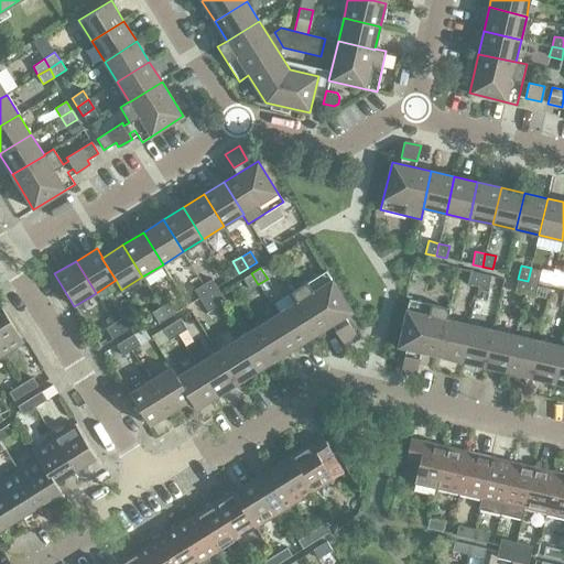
[(541,271),(531,268),(528,281),(538,283),(541,271)]
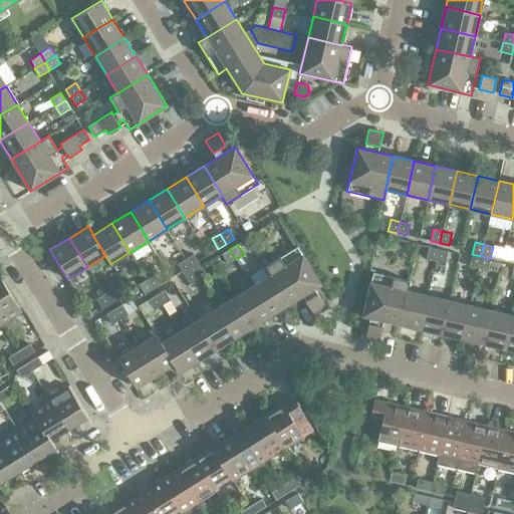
[(265,266),(270,275),(271,274),(289,304),(320,285),(297,247),(265,266)]
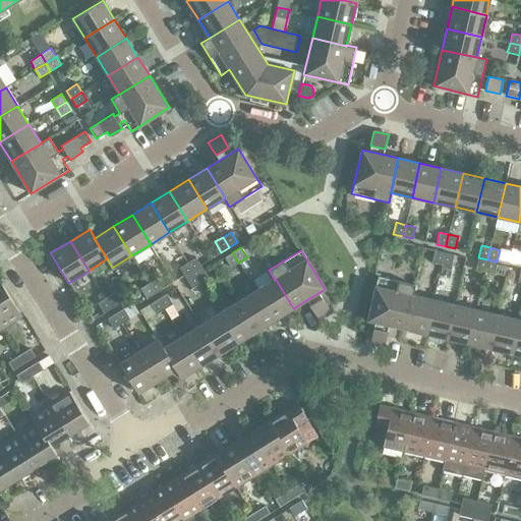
[(442,265),(444,252),(435,250),(431,263),(442,265)]
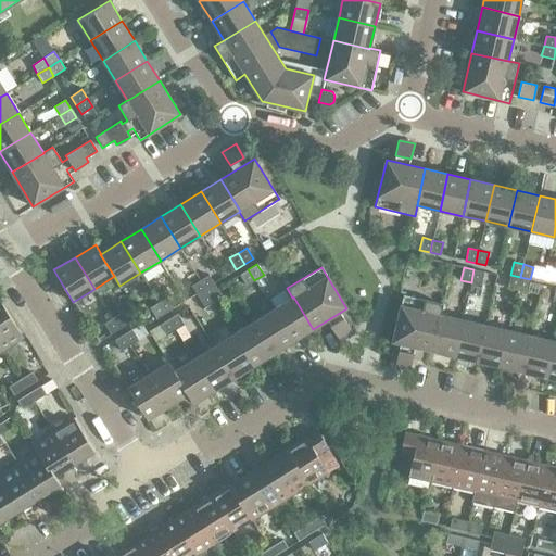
[(254,280),(248,269),(239,275),(245,286),(254,280)]
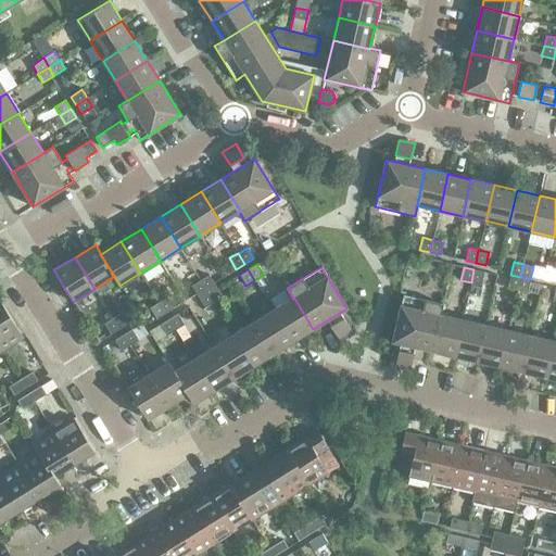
[(484,272),(474,269),(471,282),(481,285),(484,272)]
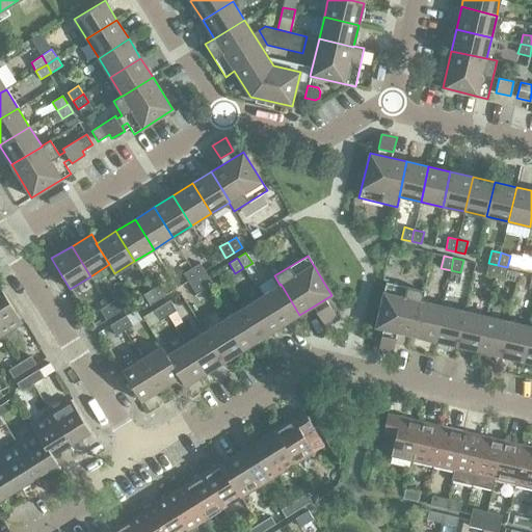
[(200,263),(191,268),(197,278),(206,273),(200,263)]
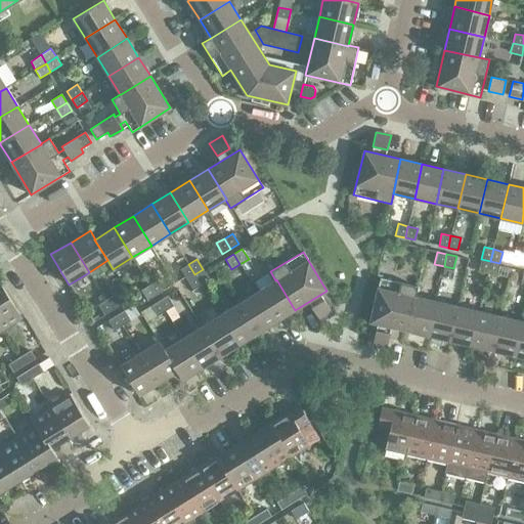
[(487,272),(490,261),(481,259),(478,270),(487,272)]
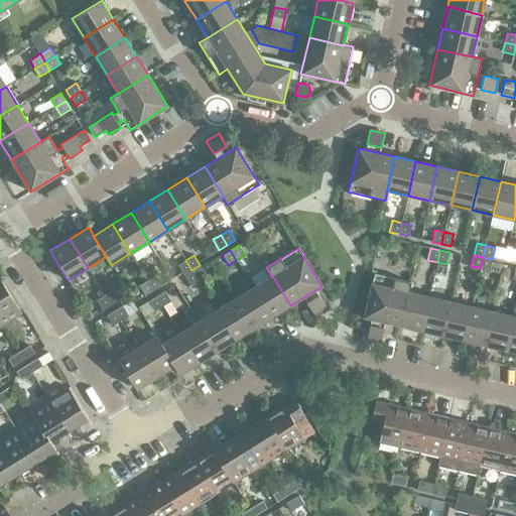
[(490,270),(492,259),(483,257),(480,268),(490,270)]
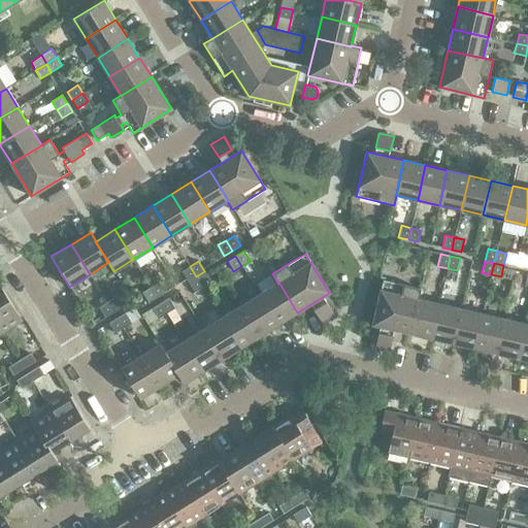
[(196,276),(190,266),(182,271),(188,282),(196,276)]
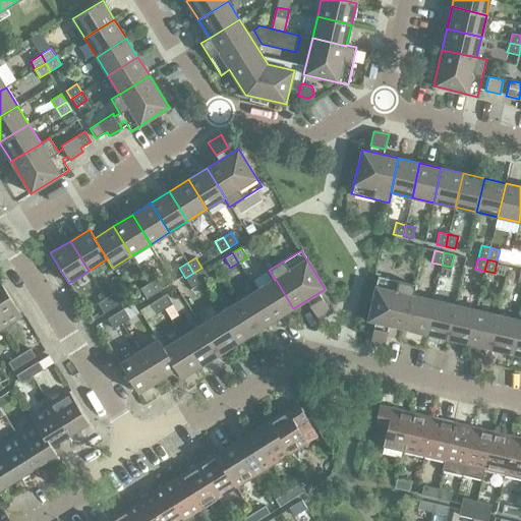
[(208,278),(201,268),(193,273),(199,283),(208,278)]
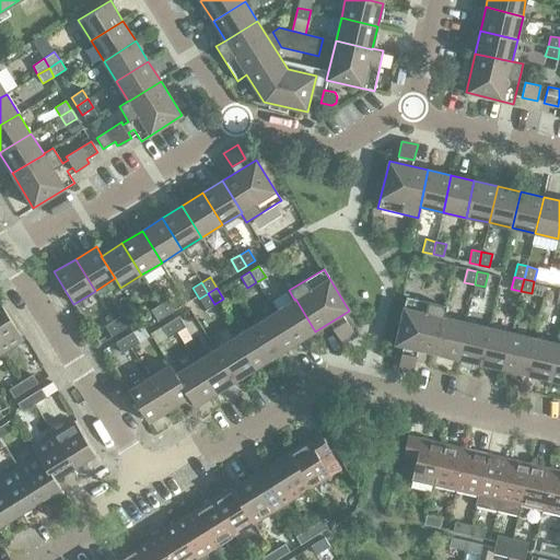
[(214,304),(208,293),(199,299),(206,310),(214,304)]
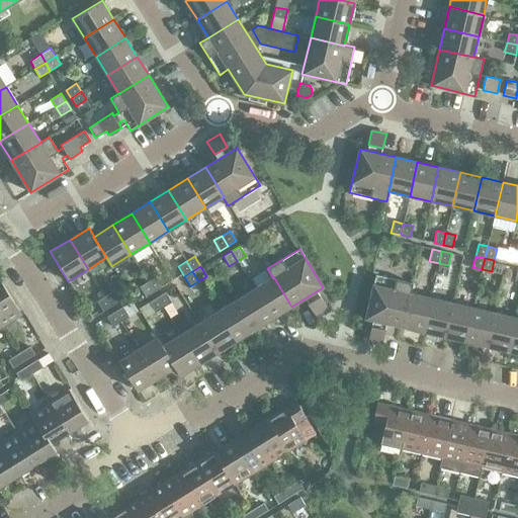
[(402,327),(410,292),(410,293),(413,283),(375,274),(365,319),(402,327)]
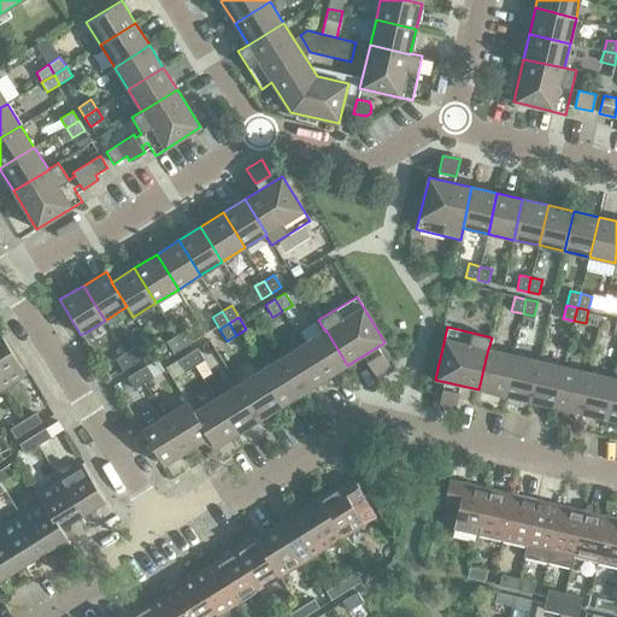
[(184,329),(175,335),(183,347),(193,341),(184,329)]
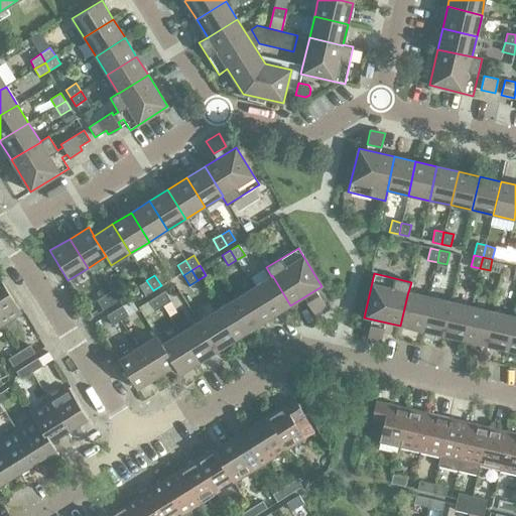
[(272,316),(290,305),(272,275),(271,276),(254,287),(272,316)]
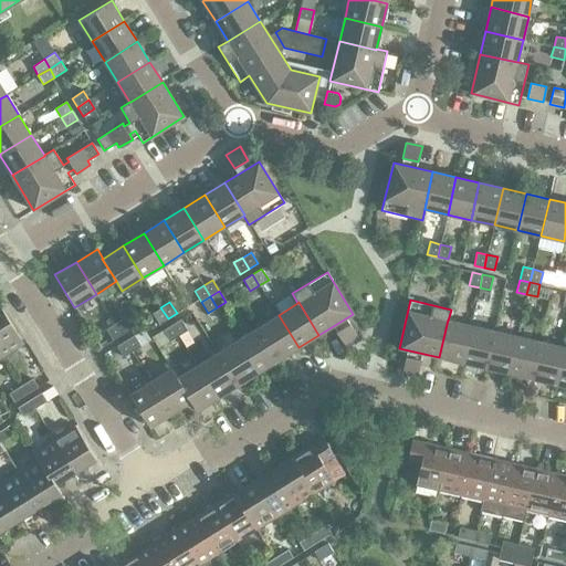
[(168,318),(160,307),(152,313),(159,324),(168,318)]
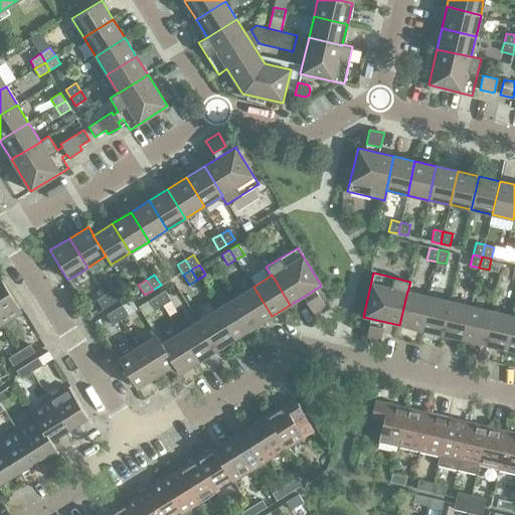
[(2,281),(0,282),(0,321),(2,325),(21,313),(2,281)]
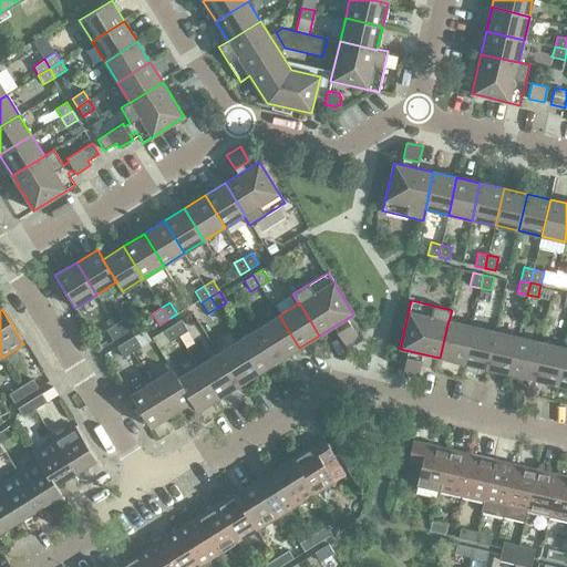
[(278,360),(299,348),(279,316),(258,328),(278,360)]
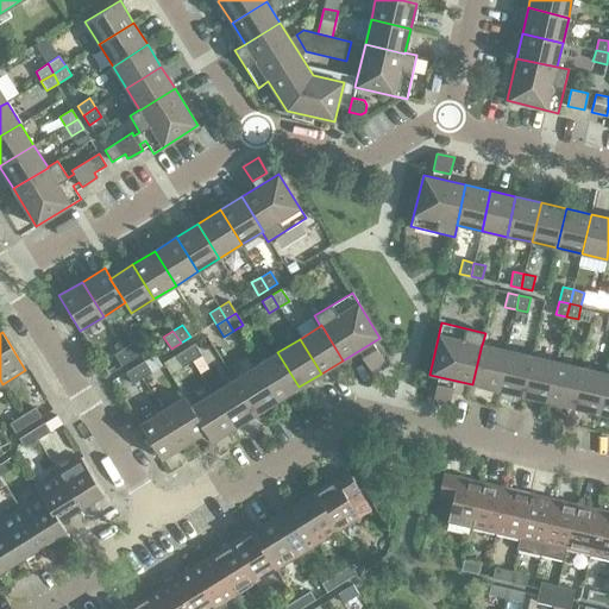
[(132,343),(123,349),(131,360),(140,355),(132,343)]
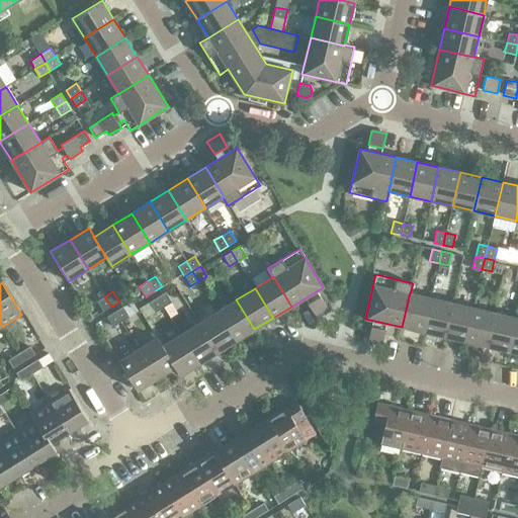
[(165,292),(157,297),(163,308),(171,303),(165,292)]
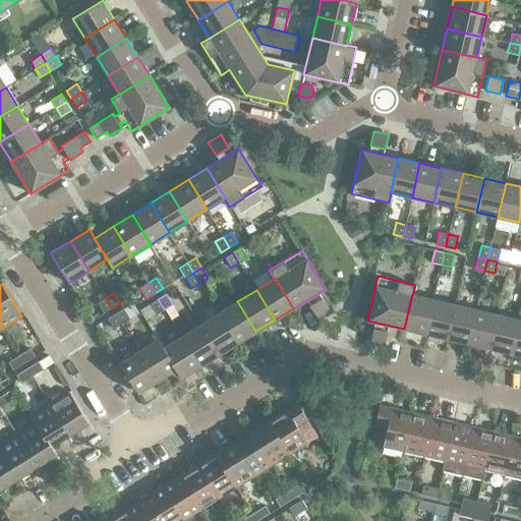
[(433,299),(412,295),(412,294),(404,329),(425,334),(433,299)]
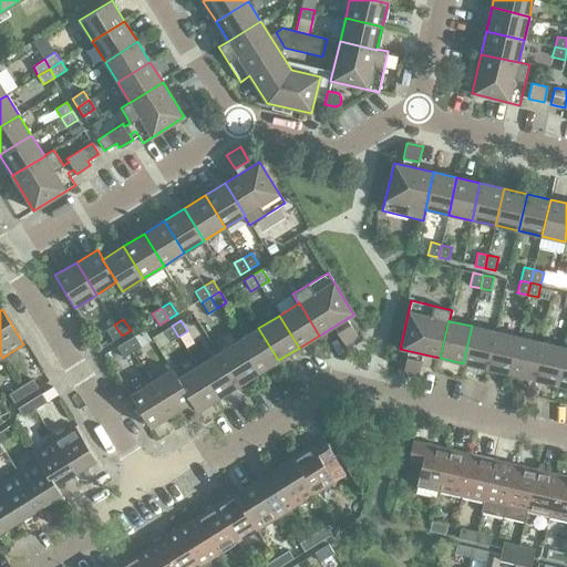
[(113,341),(122,336),(114,325),(105,329),(113,341)]
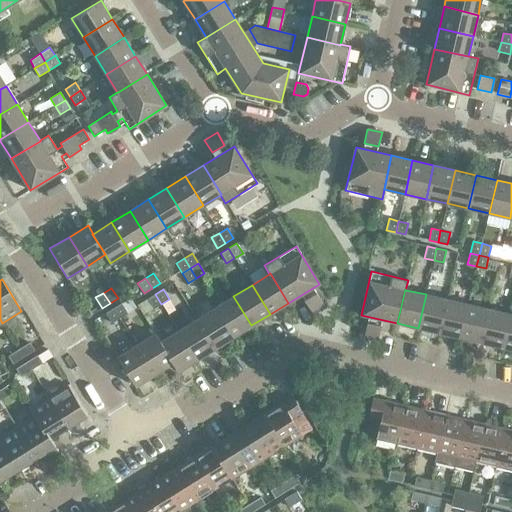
[(324,305),(316,293),(304,300),(312,312),(324,305)]
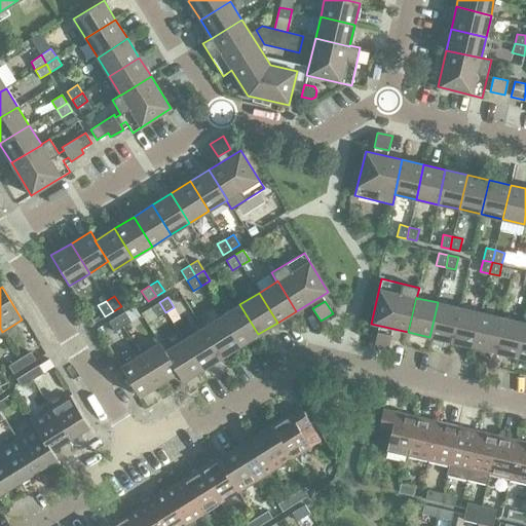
[(165,312),(159,302),(151,306),(157,317),(165,312)]
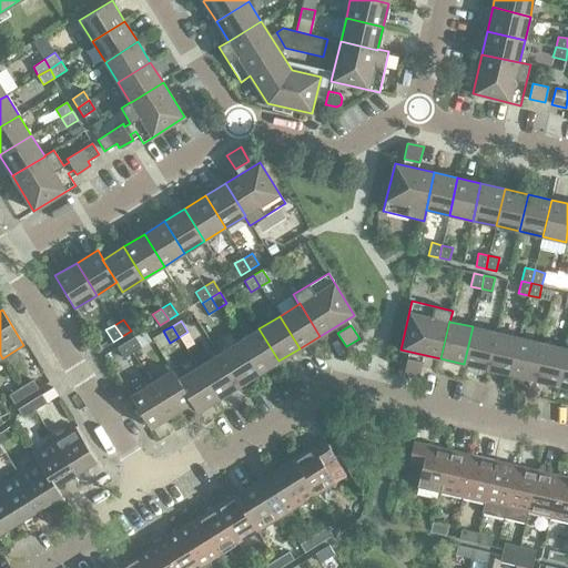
[(487,369),(496,332),(473,326),(464,364),(487,369)]
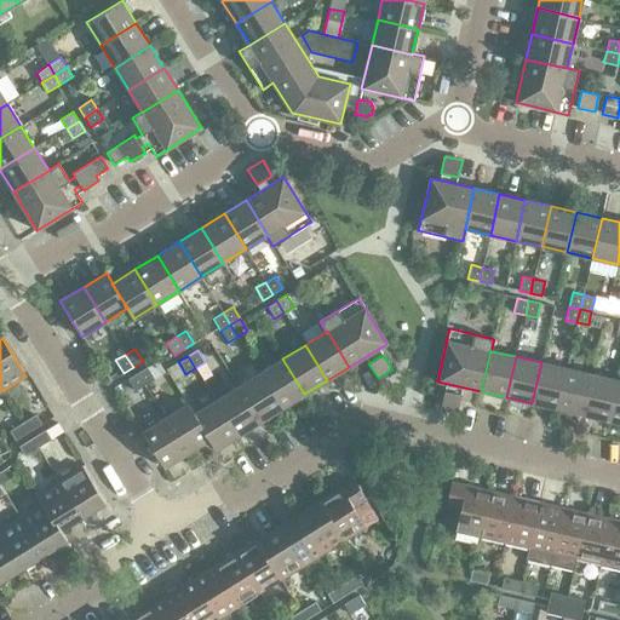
[(304,394),(282,359),(260,373),(282,408),(304,394)]
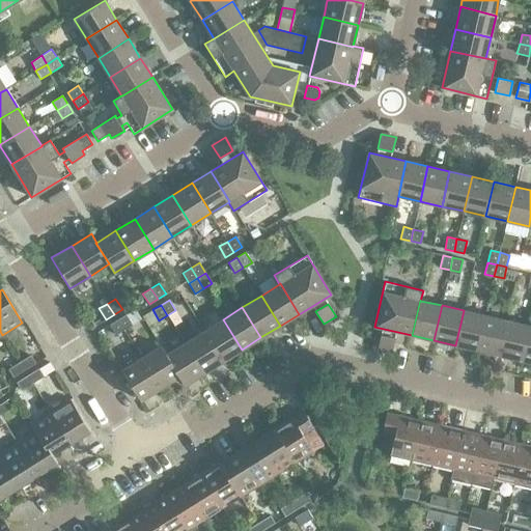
[(477,351),(485,315),(464,310),(455,345),(477,351)]
